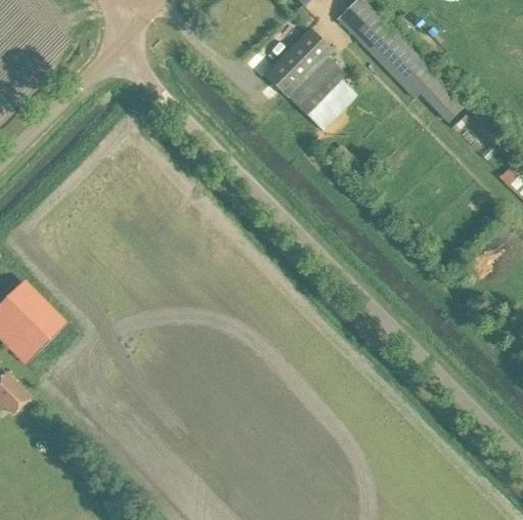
[(413,97),(437,75),(363,0),(340,23),(413,97)]
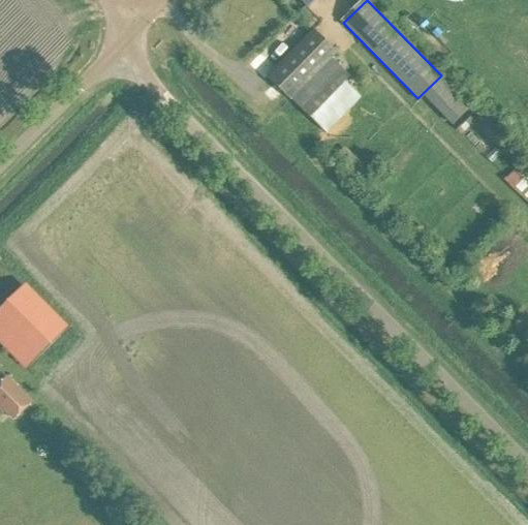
[(314,28),(268,75),(289,97),(336,50),(314,28)]
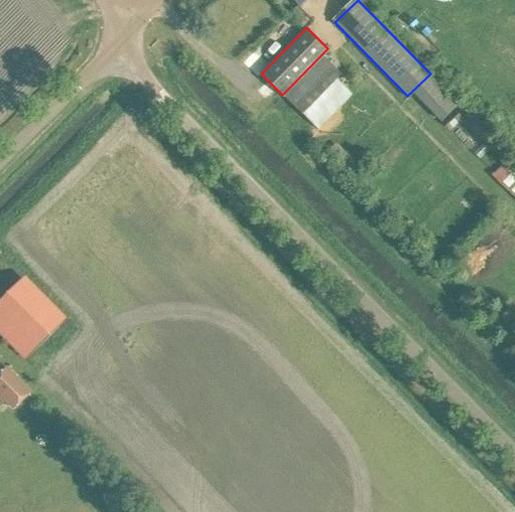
[(324,55),(284,96),(302,114),(303,113),(318,128),(350,97),(335,81),(342,74),(324,55)]
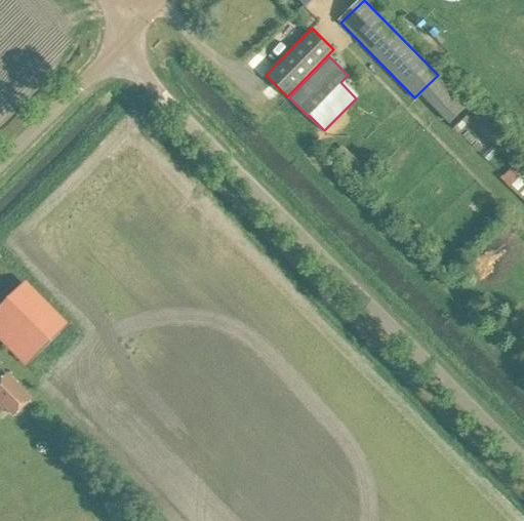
[(61,331),(17,287),(0,305),(0,338),(26,365),(61,331)]
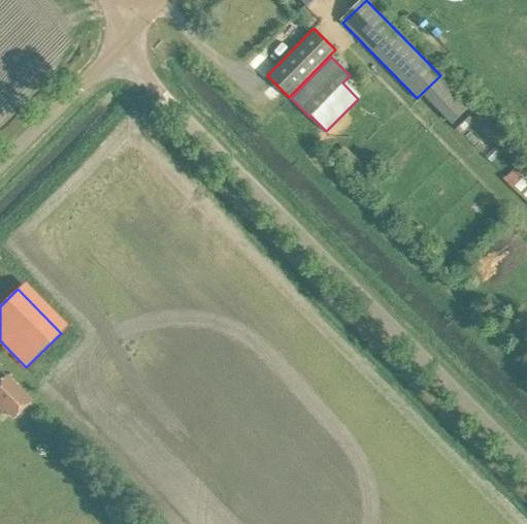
[(8,372),(0,380),(0,402),(6,408),(7,407),(15,415),(32,398),(8,372)]
